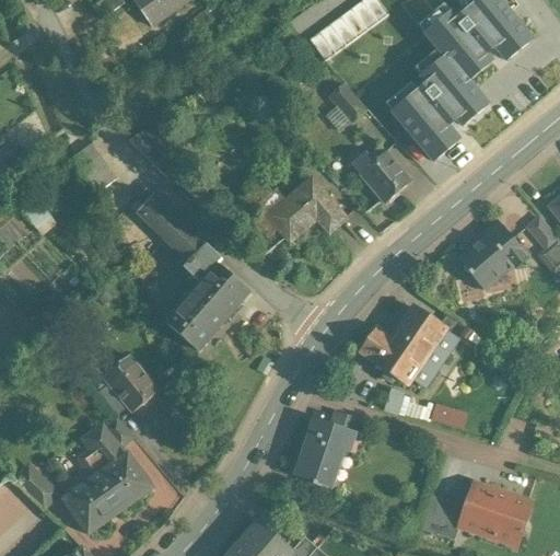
[(125,0),(98,0),(93,4),(102,16),(125,0)]
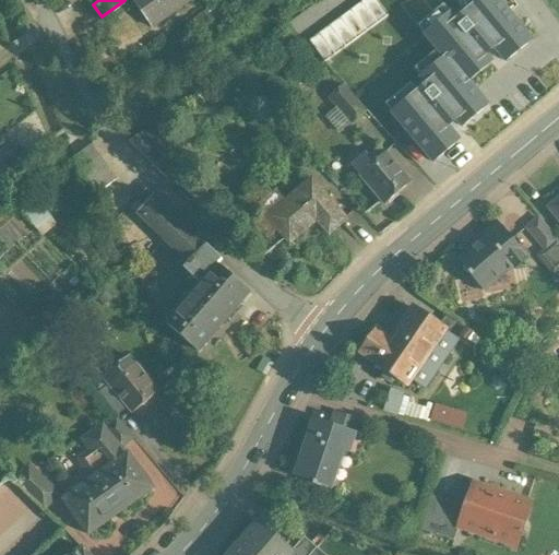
[(135,0),(152,23),(183,0),(135,0)]
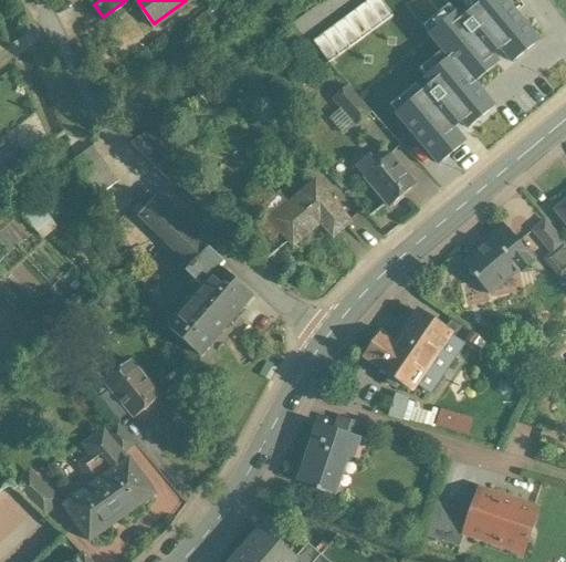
[(218,0),(187,20),(194,31),(224,10),(218,0)]
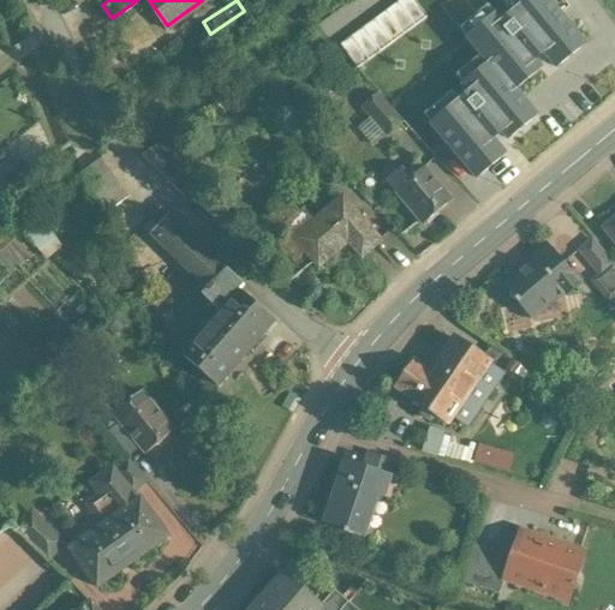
[(400,0),(346,40),(363,64),(430,15),(419,0),(400,0)]
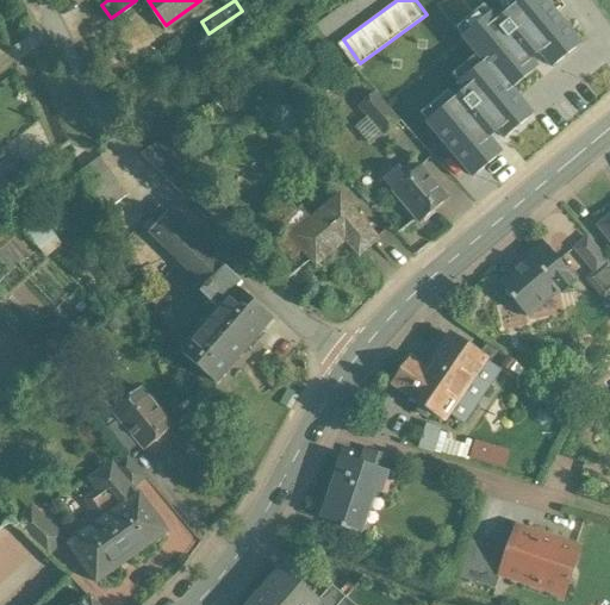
[(486,61),(511,86),(536,66),(530,57),(540,49),(552,64),(579,41),(545,0),(521,0),(498,19),(492,12),(465,35),(486,61)]
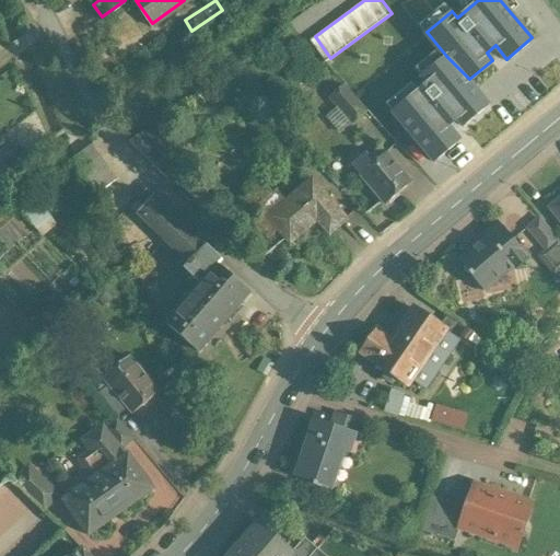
[(428,82),(394,111),(435,159),(459,139),(447,125),(457,117),(463,124),(489,103),(469,79),(446,56),(423,76),(428,82)]
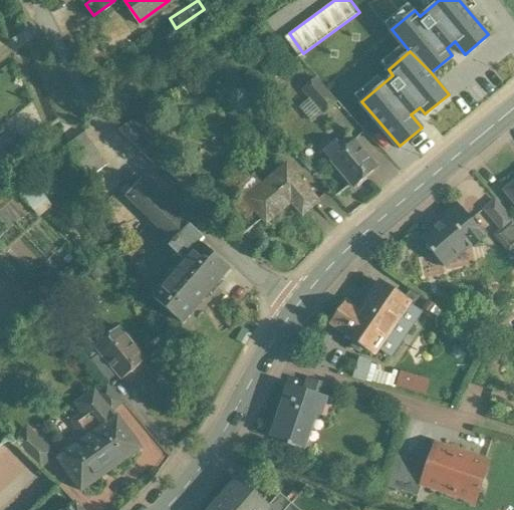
[(337,98),(315,74),(302,87),(323,110),(337,98)]
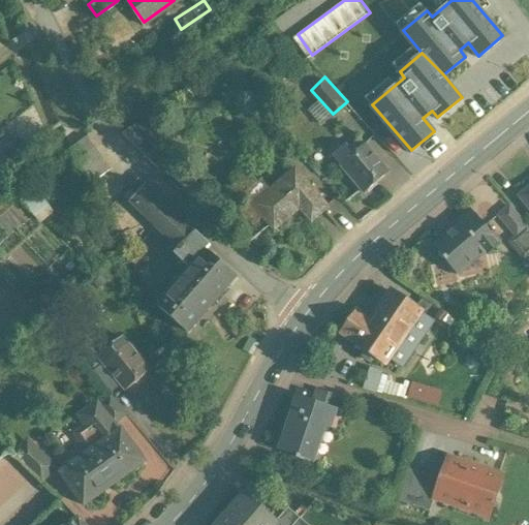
[(152,112),(134,126),(150,146),(167,131),(152,112)]
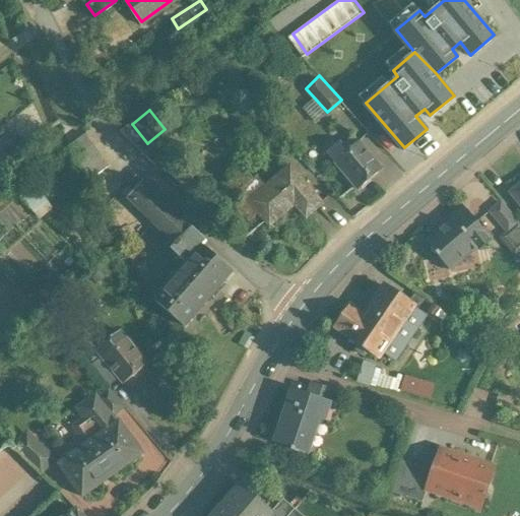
[(109,163),(84,131),(67,143),(75,153),(72,156),(88,178),(109,163)]
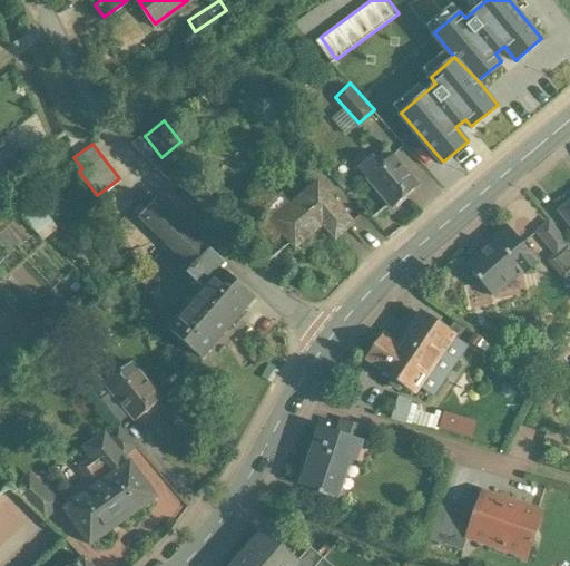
[(420,183),(393,152),(393,153),(386,146),(375,155),(382,162),(366,175),(392,205),(420,183)]
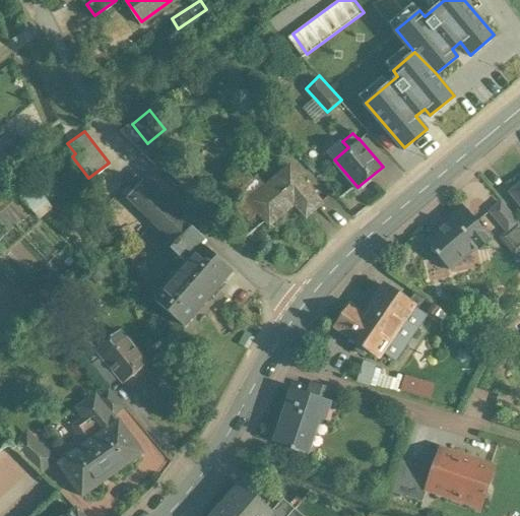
[(266,185),(250,199),(269,221),(295,200),(306,213),(321,201),(289,165),(266,185)]
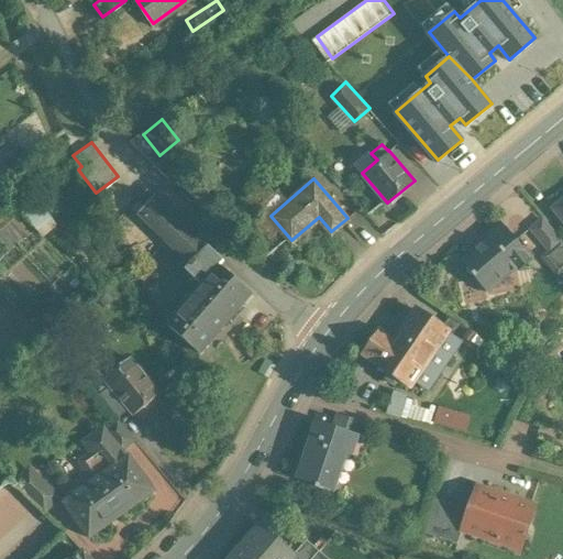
[(116,179),(99,193),(116,214),(132,200),(116,179)]
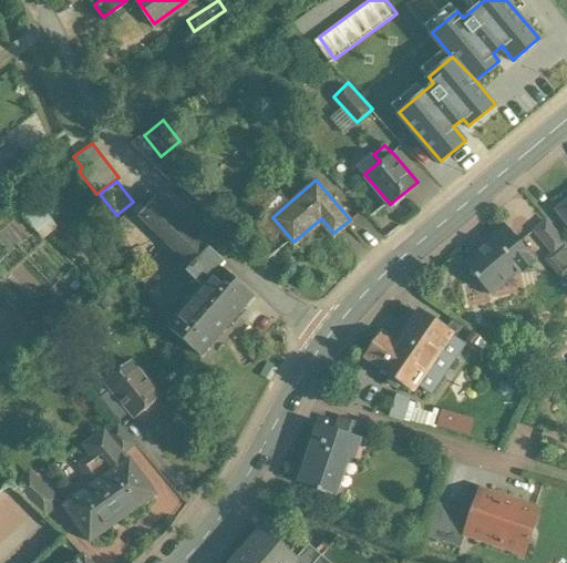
[(264,181),(246,195),(256,207),(259,204),(274,192),(264,181)]
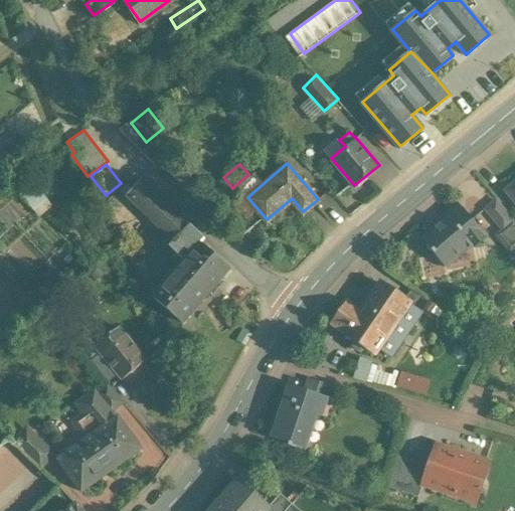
[(248,174),(235,185),(246,198),(247,197),(264,183),(252,171),(248,174)]
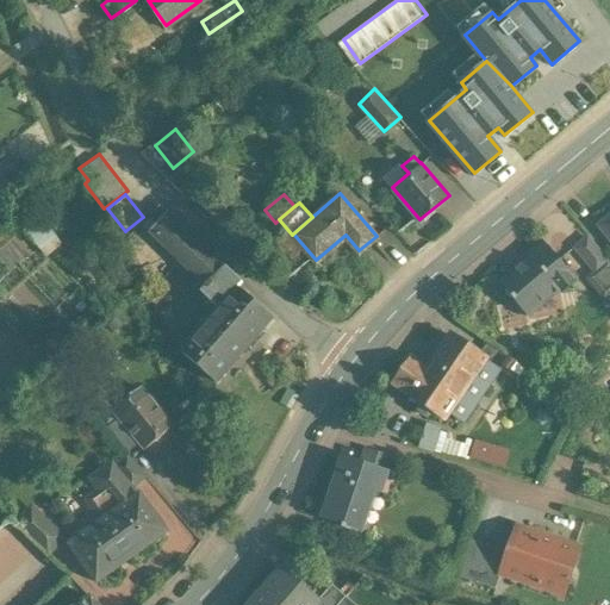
[(199,276),(207,284),(225,264),(226,264),(165,205),(155,216),(159,220),(150,229),(199,276)]
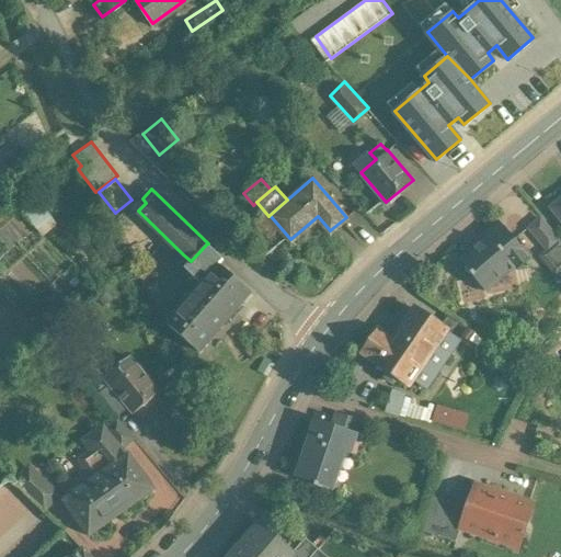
[(560,196),(551,205),(560,216),(560,196)]
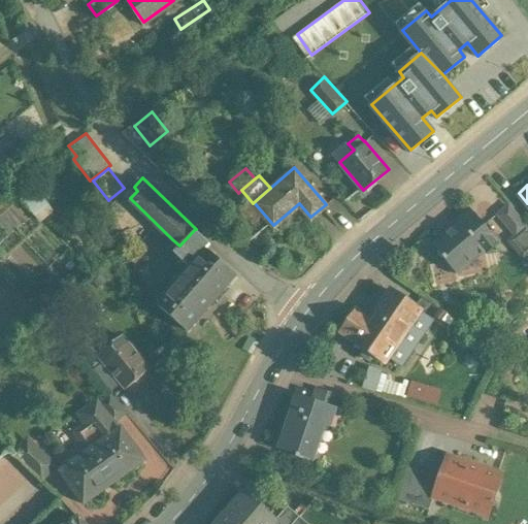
[(526,224),(508,202),(497,211),(514,231),(515,233),(526,224)]
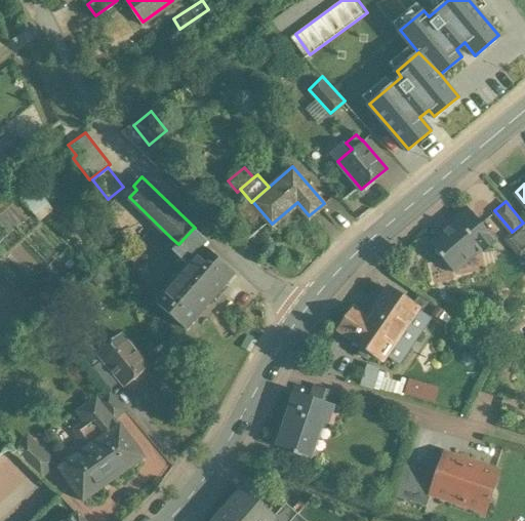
[(468,206),(454,217),(457,221),(432,242),(441,252),(440,253),(453,269),(479,246),(482,249),(495,239),(468,206)]
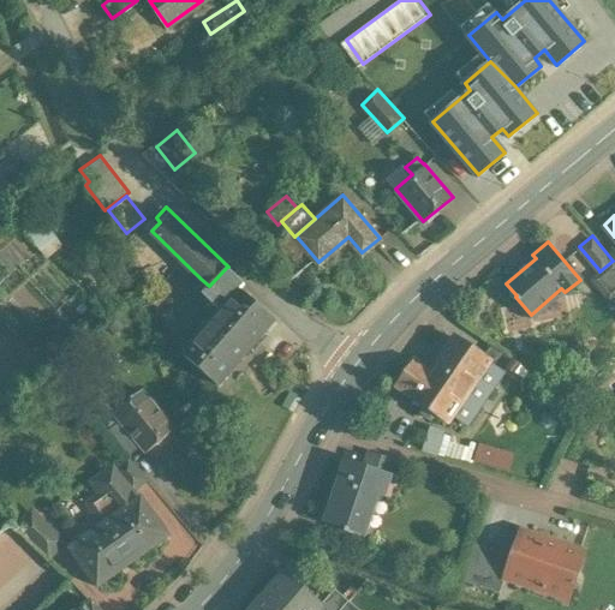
[(614,259),(613,261),(599,271),(598,269),(590,275),(609,299),(614,293),(614,259)]
